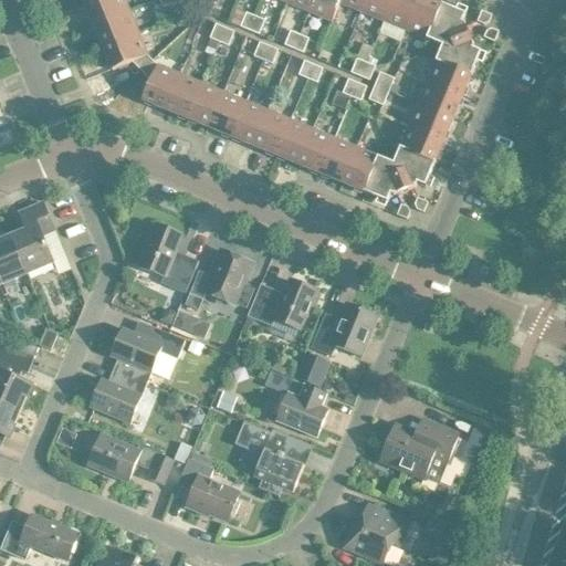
[(128,11),(123,0),(93,0),(84,3),(93,25),(128,11)]
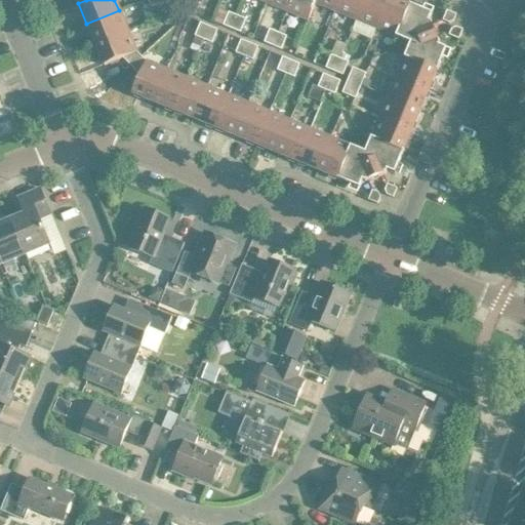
[(199,0),(189,0),(185,10),(194,13),(199,0)]
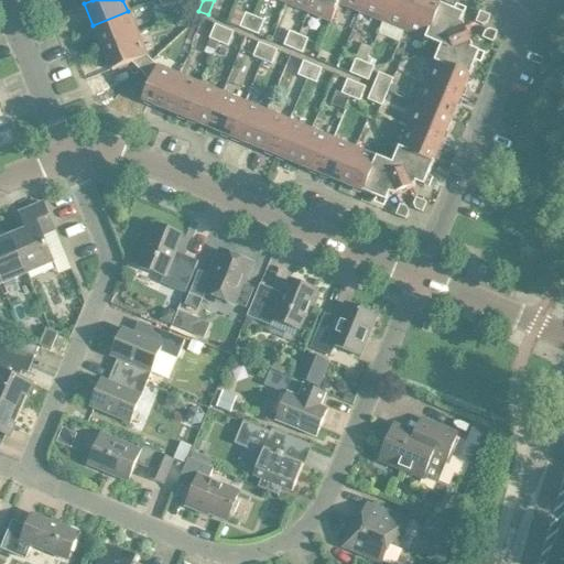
[(286,0),(285,3),(307,12),(312,0),(286,0)]
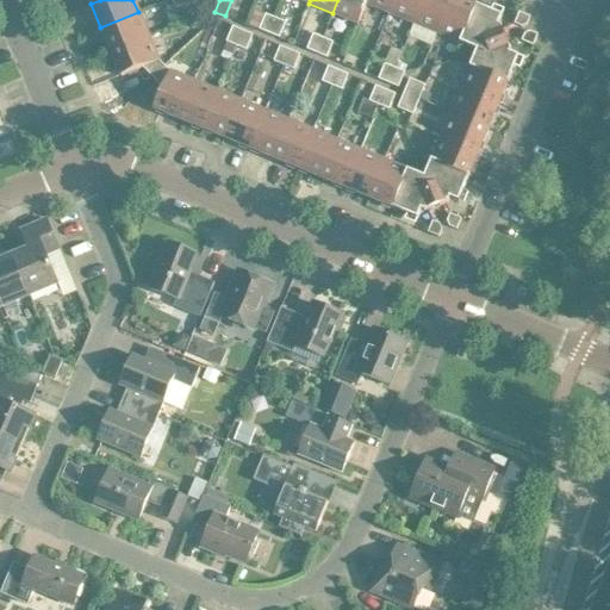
[(358,24),(366,4),(365,4),(366,0),(337,0),(332,13),(358,24)]
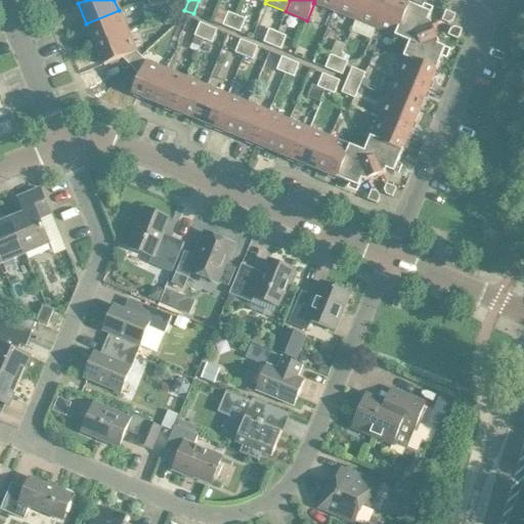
[(314,0),(313,3),(314,3),(334,11),(338,0),(314,0)]
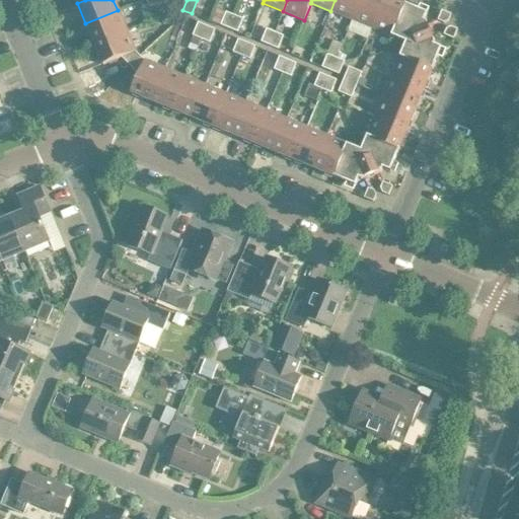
[(335,0),(330,11),(351,19),(359,0),(335,0)]
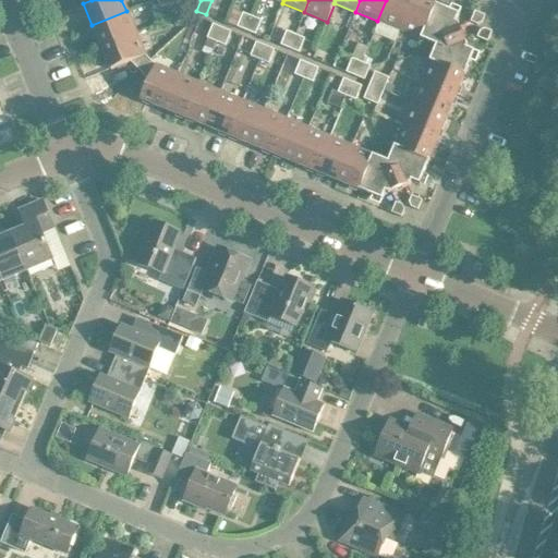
[(386,0),(377,21),(399,31),(411,0),(386,0)]
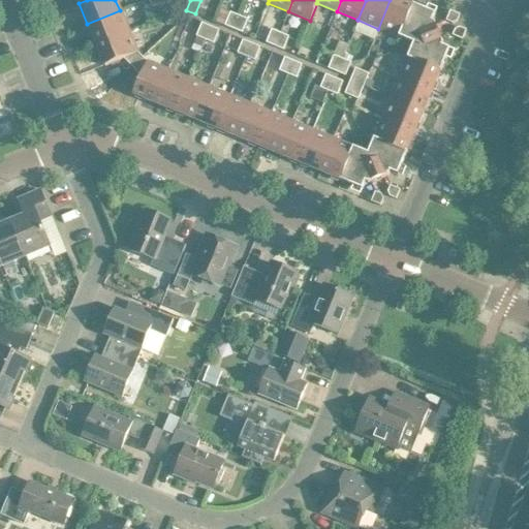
[(390,0),(378,29),(399,37),(412,4),(403,0),(390,0)]
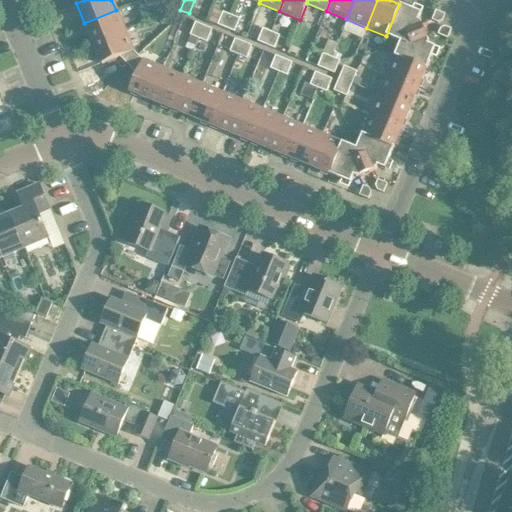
[(399,42),(394,55),(426,68),(434,47),(427,44),(428,41),(420,21),(417,20),(420,12),(399,4),(386,36),(399,42)]
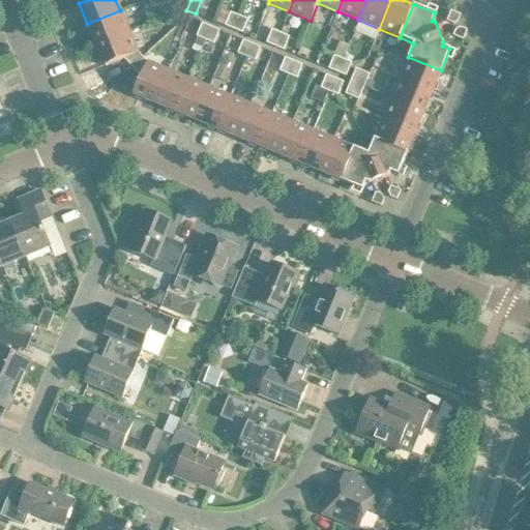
[(128,31),(120,10),(87,24),(95,45),(128,31)]
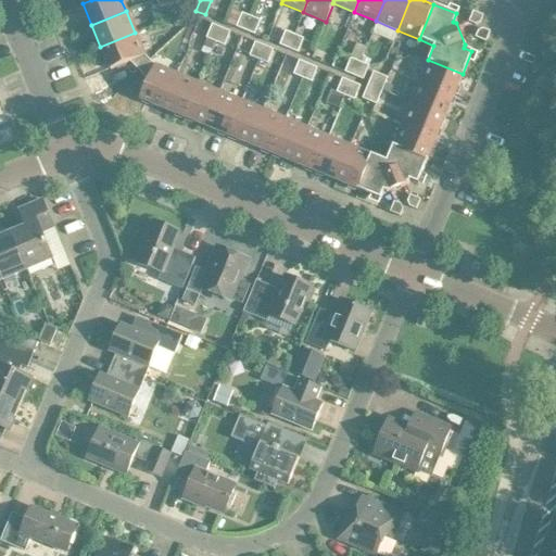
[(482,15),(472,11),(468,22),(475,24),(480,23),(482,15)]
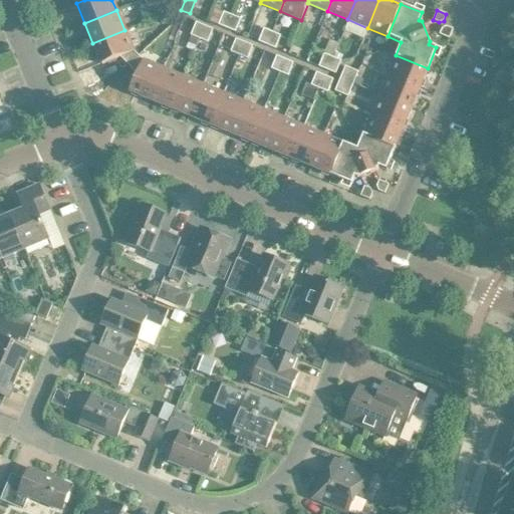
[(218,25),(226,28),(232,15),(223,12),(218,25)]
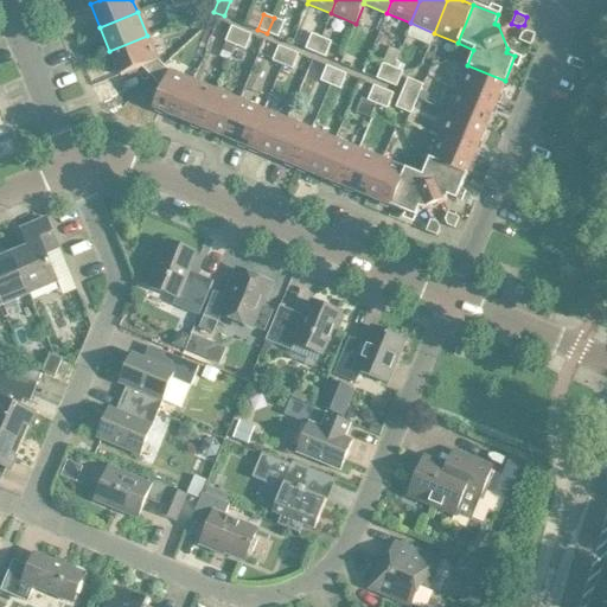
[(276,38),(283,23),(274,18),(267,33),(276,38)]
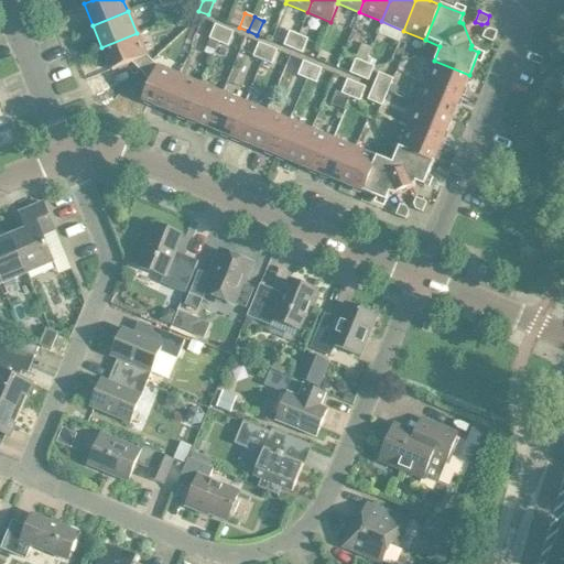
[(224,29),(214,24),(208,39),(218,42),(224,29)]
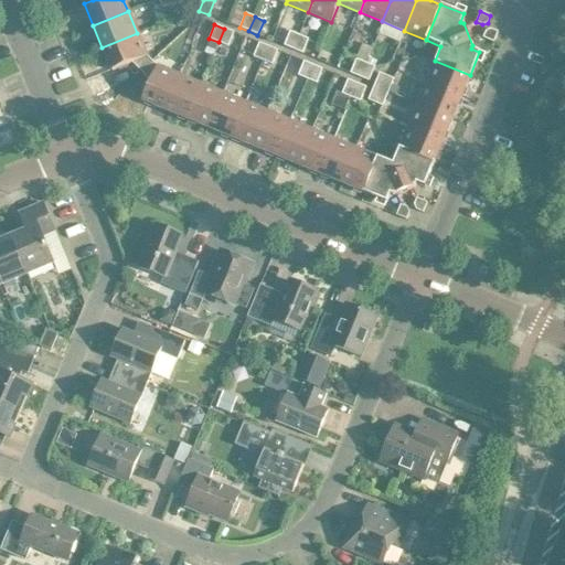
[(224,29),(219,42),(227,46),(233,32),(224,29)]
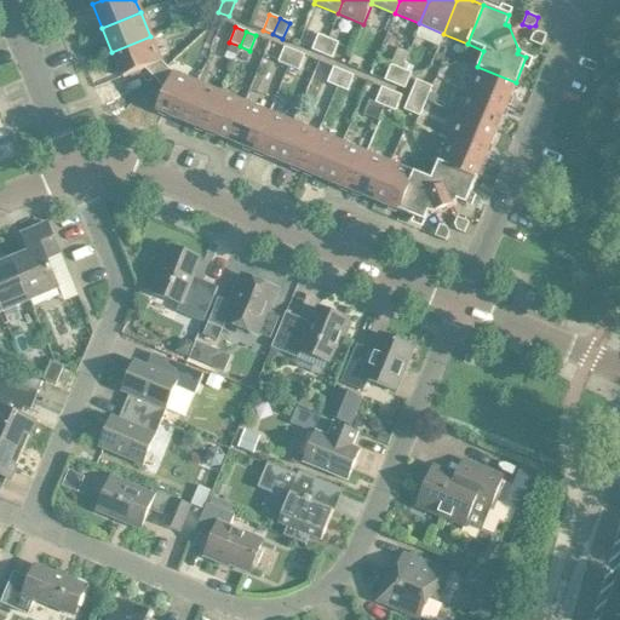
[(541,46),(546,35),(538,32),(533,34),(529,41),(541,46)]
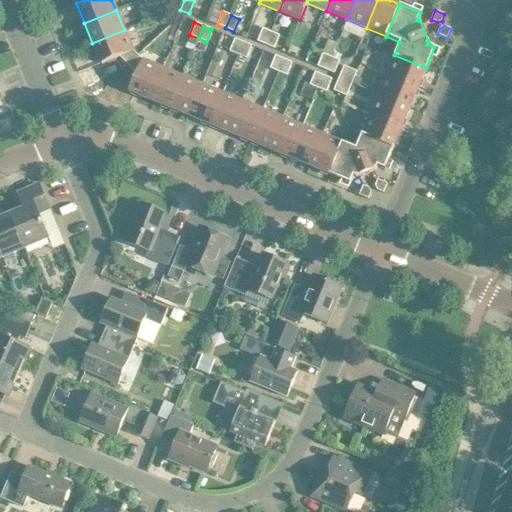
[(265,45),(271,32),(262,28),(257,41),(265,45)]
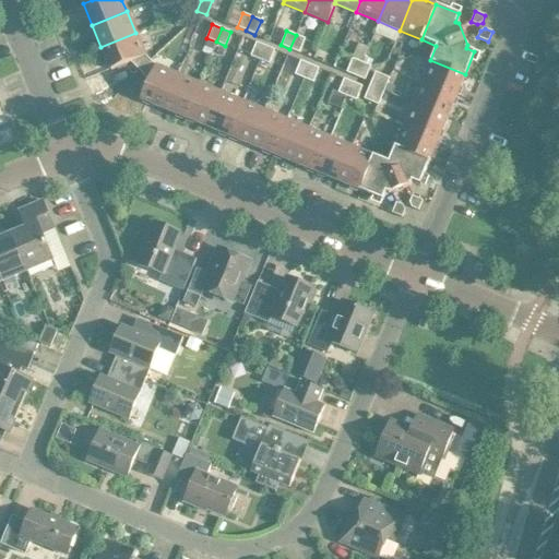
[(145,56),(135,33),(100,47),(110,70),(130,62),(139,71),(150,60),(145,56)]
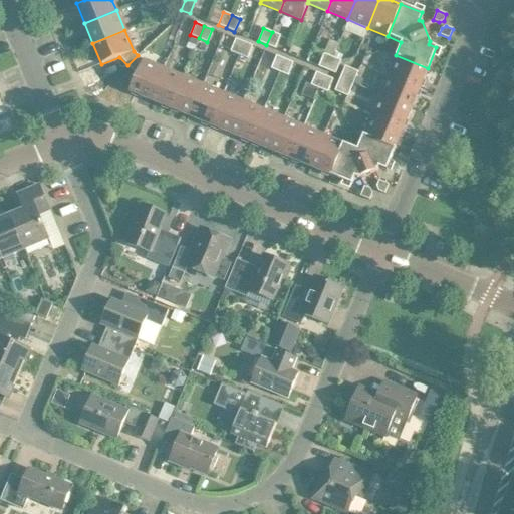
[(274,48),(280,35),(272,32),(266,45),(274,48)]
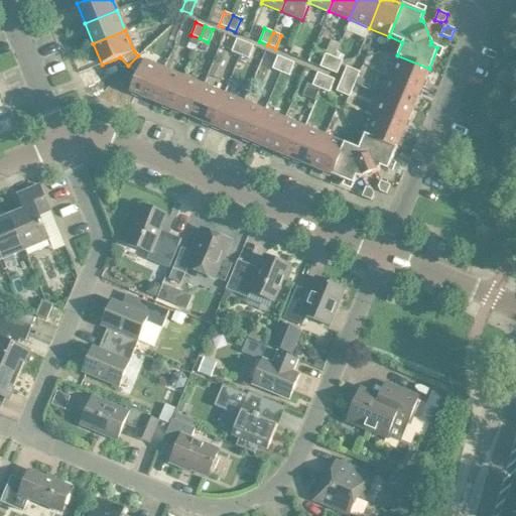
[(245,42),(236,38),(231,51),(240,55),(245,42)]
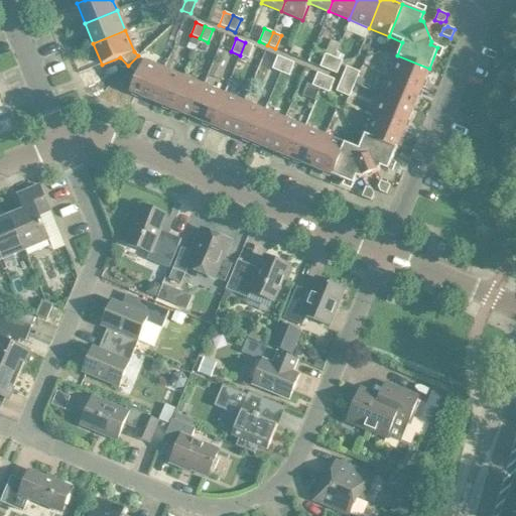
[(253,45),(245,42),(240,55),(247,58),(253,45)]
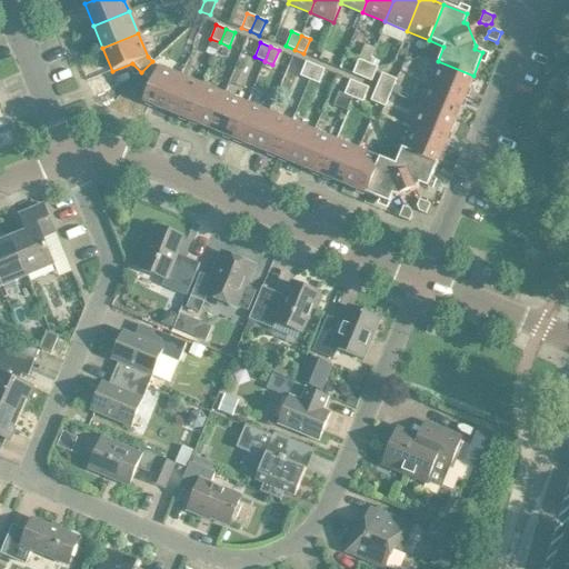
[(352,73),(361,78),(367,63),(358,59),(352,73)]
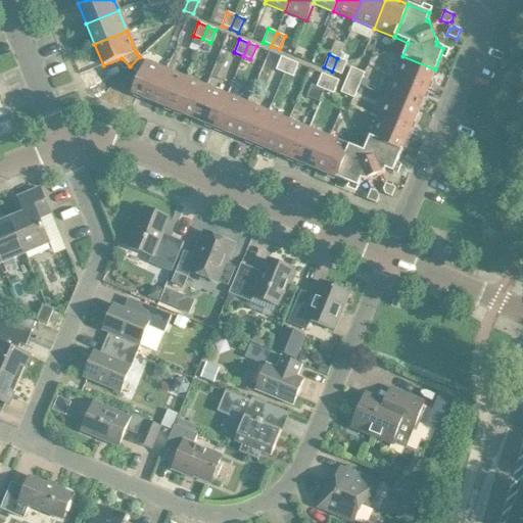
[(144,60),(140,56),(130,66),(138,75),(131,93),(152,102),(165,69),(144,60)]
